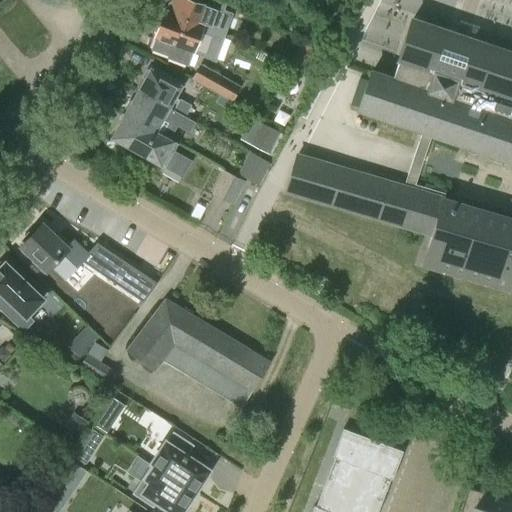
[(189,0),(175,0),(171,12),(222,32),(228,15),(221,12),(225,3),(217,0),(210,0),(209,2),(202,0),(198,0),(197,3),(189,0)]
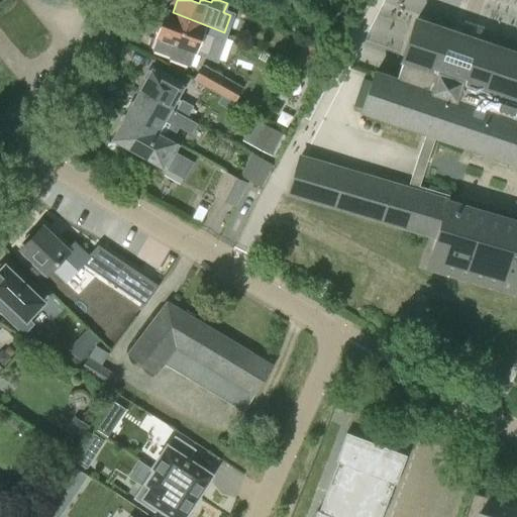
[(309,120),(332,71),(369,0),(357,0),(324,67),(301,116),(309,120)]
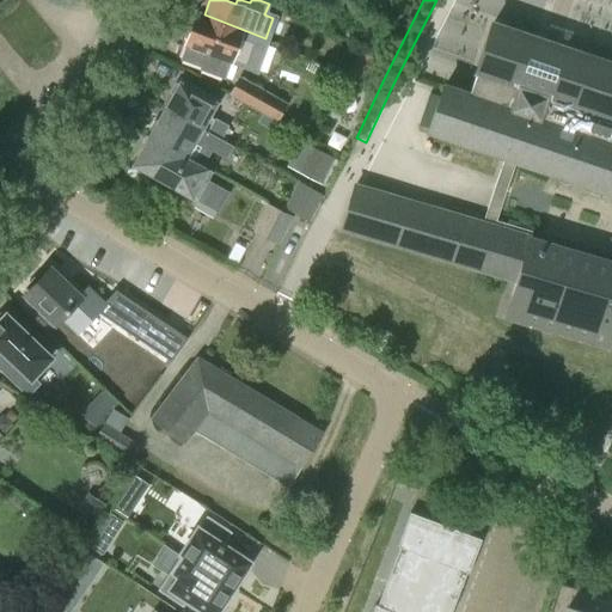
[(265,38),(204,14),(202,13),(189,46),(193,47),(187,61),(206,68),(204,71),(226,79),(233,62),(236,63),(237,59),(246,61),(249,55),(257,59),(265,38)]
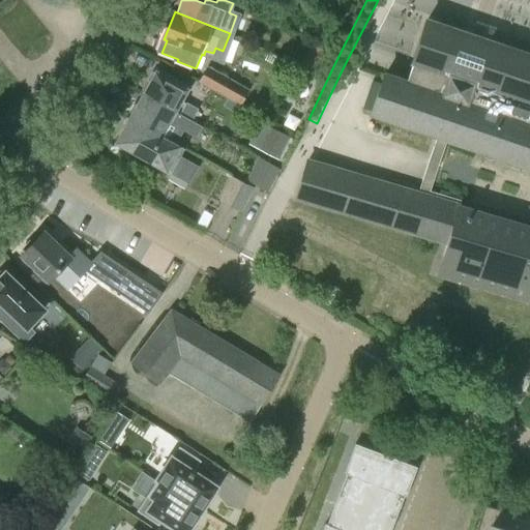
[(529,49),(478,31),(465,27),(463,32),(425,21),(405,82),(384,75),(380,87),(371,113),(438,135),(431,155),(417,194),(307,162),(296,198),(447,242),(442,262),(457,266),(452,278),(529,301),(529,49)]
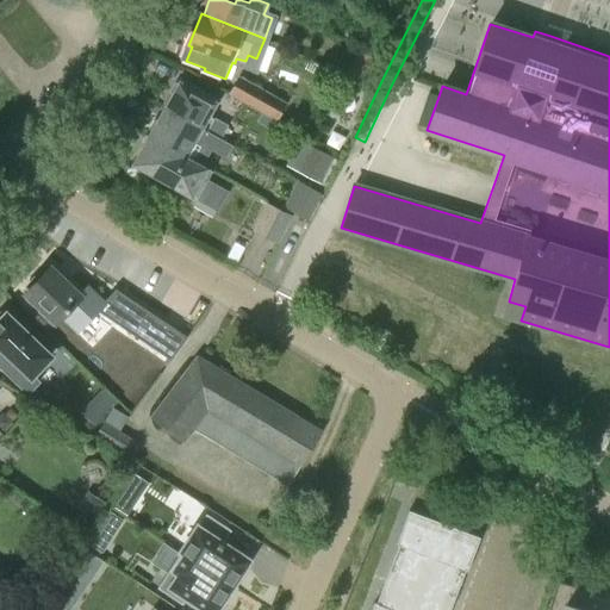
[(383,62),(368,55),(356,79),(372,86),(383,62)]
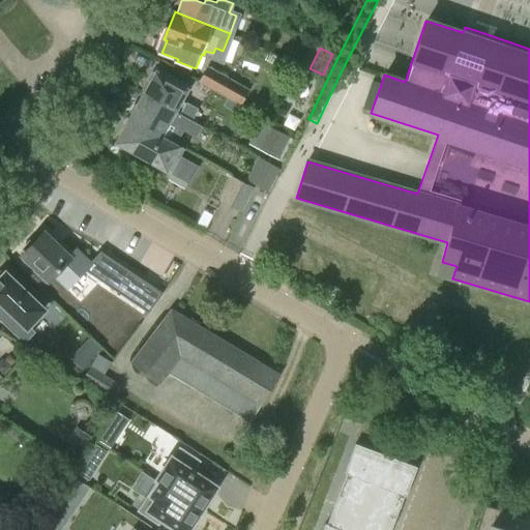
[(206,67),(199,82),(246,108),(261,82),(248,75),(244,82),(230,74),(227,80),(206,67)]
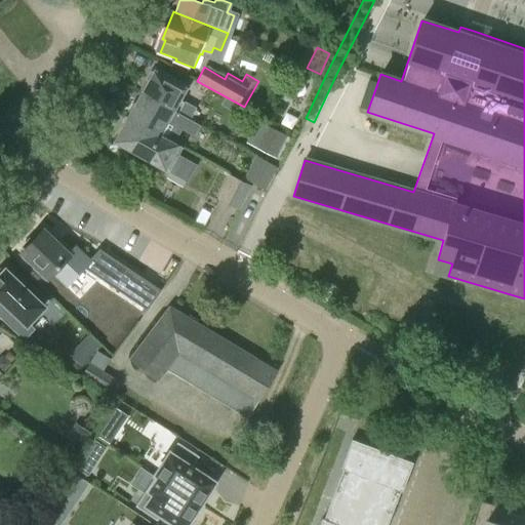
[(150,82),(144,93),(190,120),(195,110),(179,101),(188,86),(158,69),(155,73),(152,73),(148,79),(150,82)]
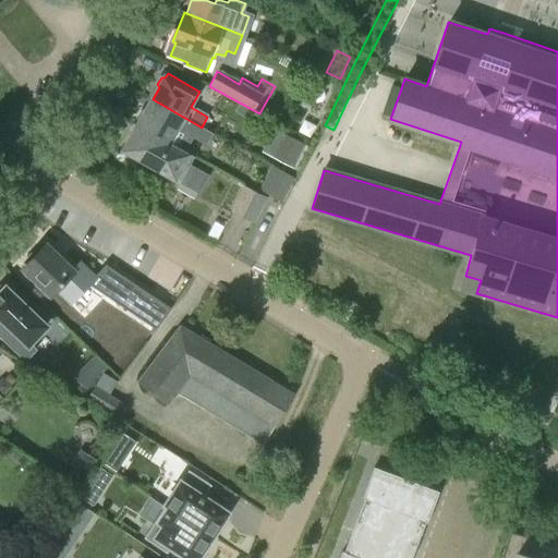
[(153,99),(145,111),(142,111),(137,118),(140,121),(138,124),(170,143),(185,152),(193,137),(206,145),(213,134),(202,128),(153,99)]
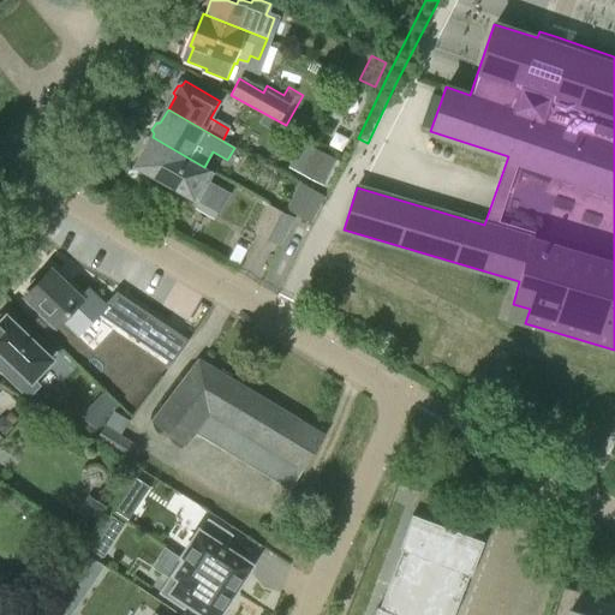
[(136,157),(138,161),(136,165),(219,213),(230,192),(209,180),(214,172),(204,167),(187,157),(153,137),(145,149),(141,150),(136,157)]
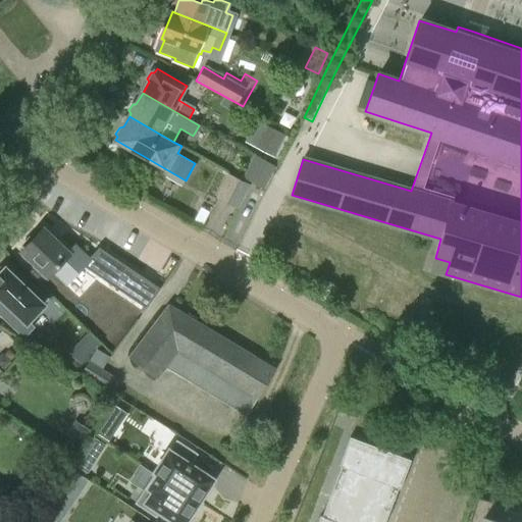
[(264,124),(253,146),(274,157),(285,135),(264,124)]
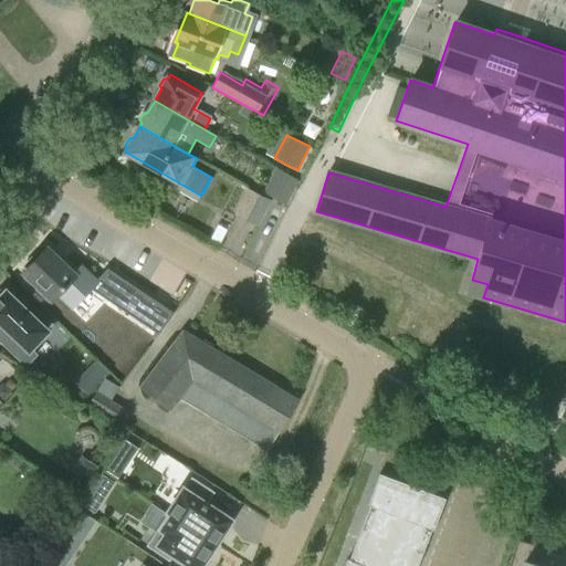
[(285,173),(272,197),(286,206),(300,181),(285,173)]
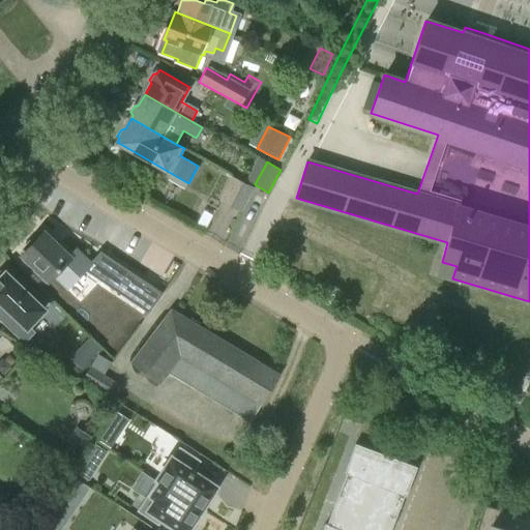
[(225,178),(230,180),(219,202),(226,204),(241,211),(251,192),(248,185),(232,177),(233,175),(227,172),(225,178)]
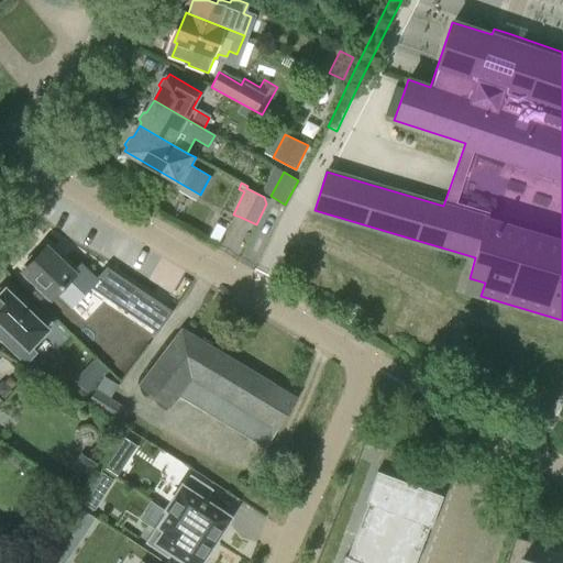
[(95,294),(92,296),(46,247),(23,269),(37,285),(34,288),(48,302),(63,288),(80,307),(85,302),(96,312),(89,319),(99,329),(120,307),(110,297),(105,304),(95,294)]
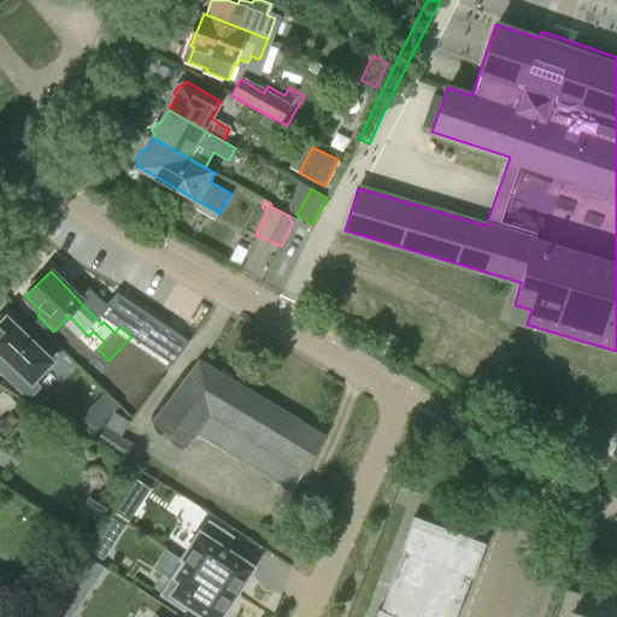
[(0,316),(0,371),(28,398),(39,387),(33,380),(52,360),(24,334),(27,330),(13,317),(10,321),(6,317),(4,319),(0,316)]
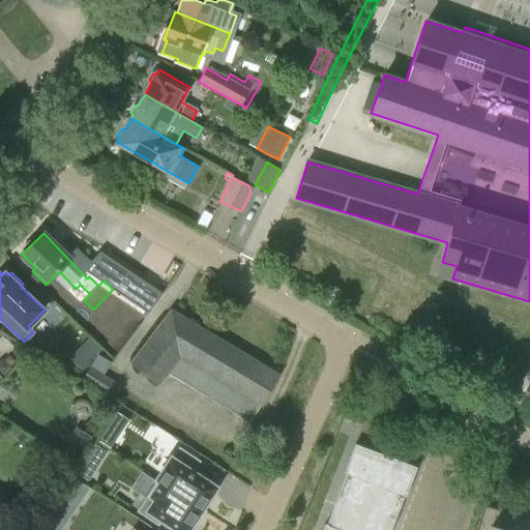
[(171,313),(133,364),(157,383),(165,372),(249,423),(277,377),(171,313)]
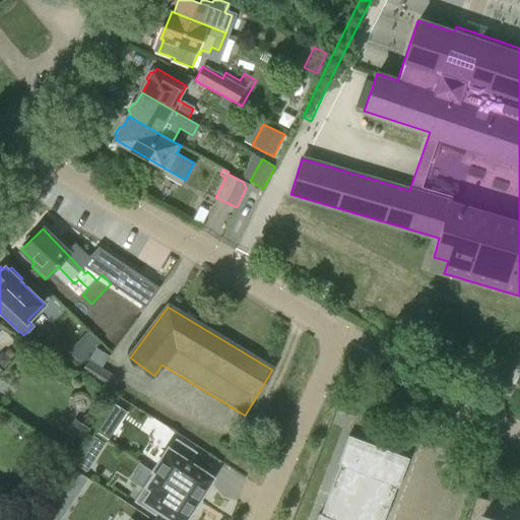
[(78,344),(70,352),(80,362),(87,353),(78,344)]
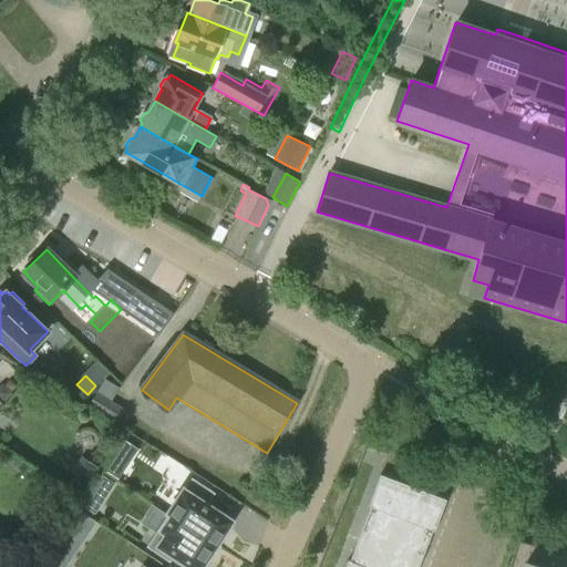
[(104,379),(96,392),(89,404),(123,426),(131,413),(111,401),(119,387),(104,379)]
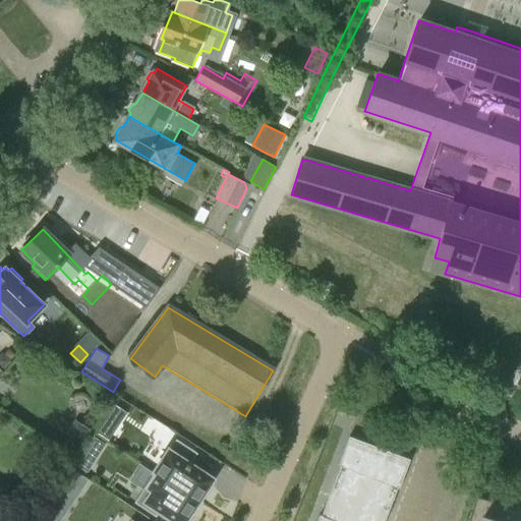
[(102,422),(96,430),(109,440),(114,431),(102,422)]
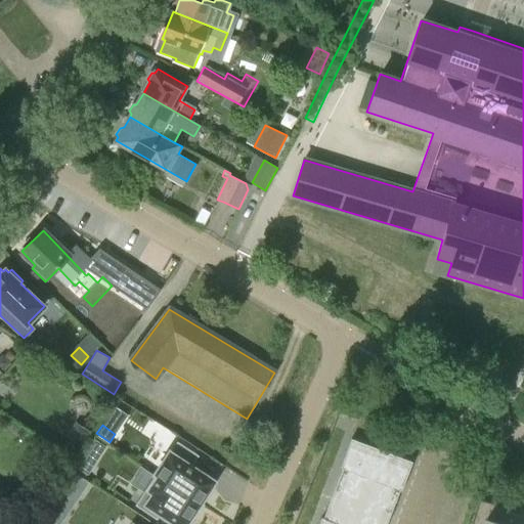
[(385,523),(399,491),(400,491),(411,463),(398,457),(397,459),(364,445),(364,444),(351,438),(339,468),(341,468),(321,516),(320,516),(316,523),(385,523)]
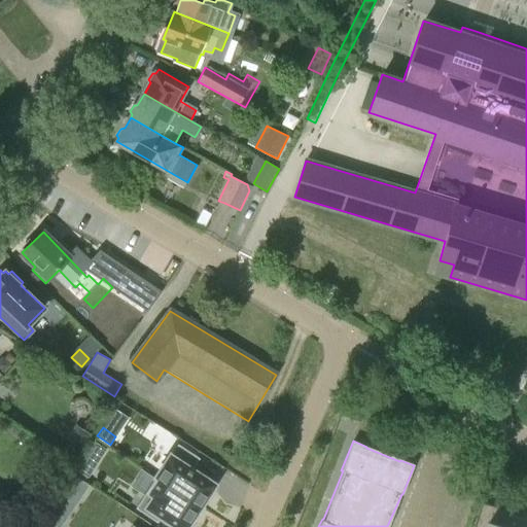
[(178,444),(156,477),(201,505),(201,504),(215,484),(192,469),(200,458),(178,444)]
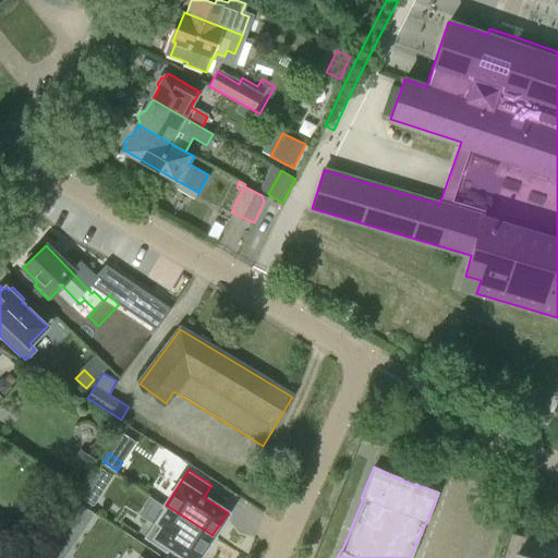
[(89,485),(83,496),(94,504),(101,493),(89,485)]
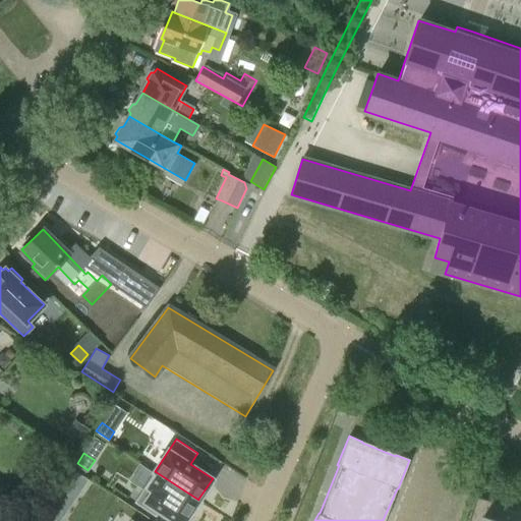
[(88,480),(73,471),(60,489),(75,500),(88,480)]
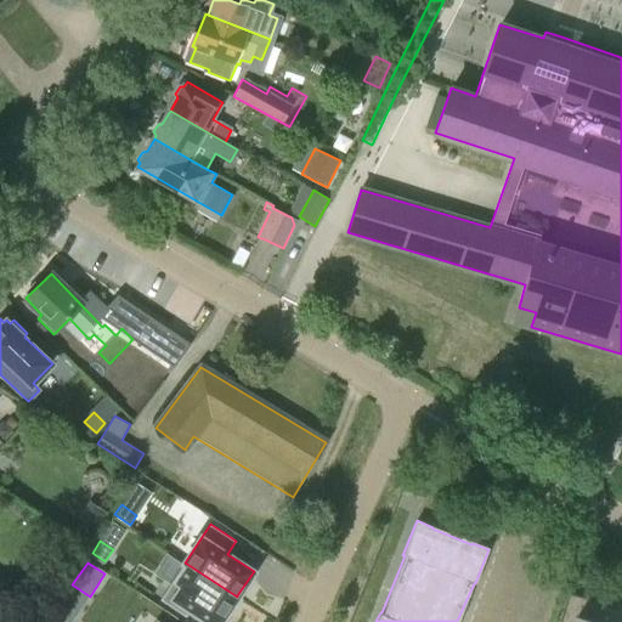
[(237,597),(185,563),(160,600),(186,617),(191,610),(208,621),(219,621),(227,612),(232,615),(242,599),(237,595),(237,597)]
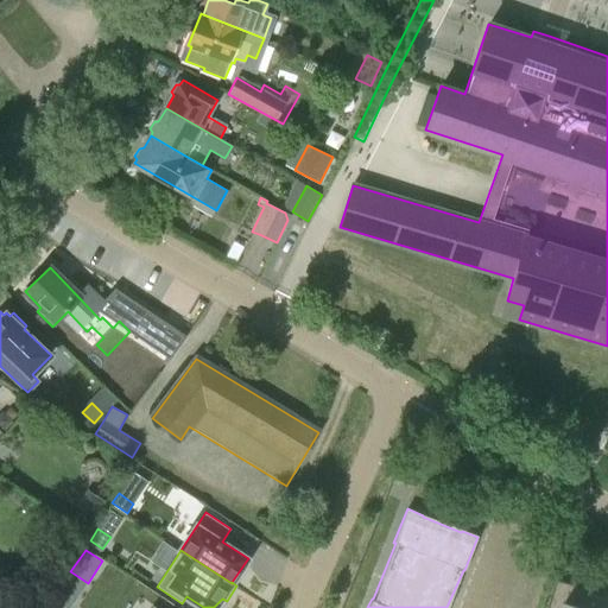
[(61,569),(36,552),(19,577),(43,594),(61,569)]
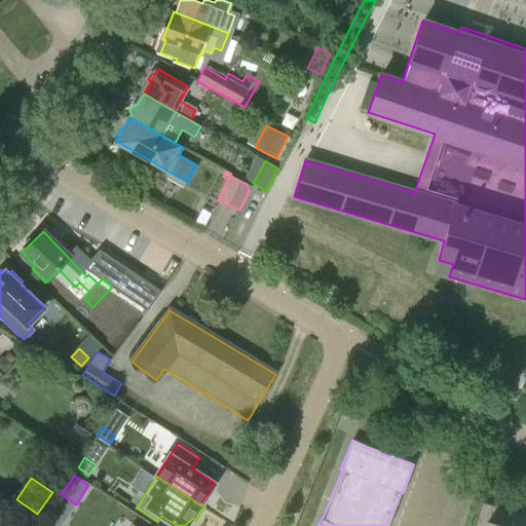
[(521,525),(524,519),(504,513),(505,509),(482,501),(481,501),(476,518),(473,525),(521,525)]
